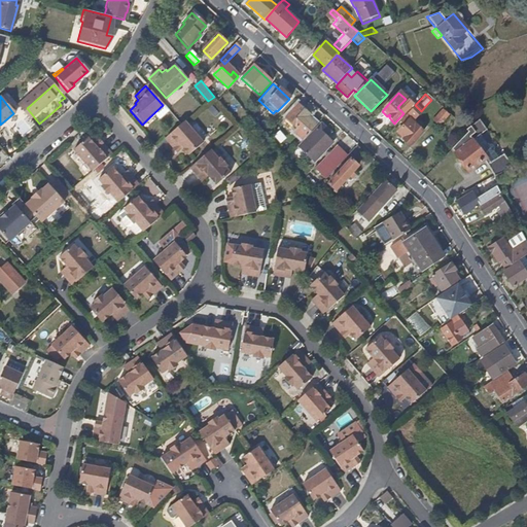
[(371,111),(354,96),(353,98),(370,113),(371,111)]
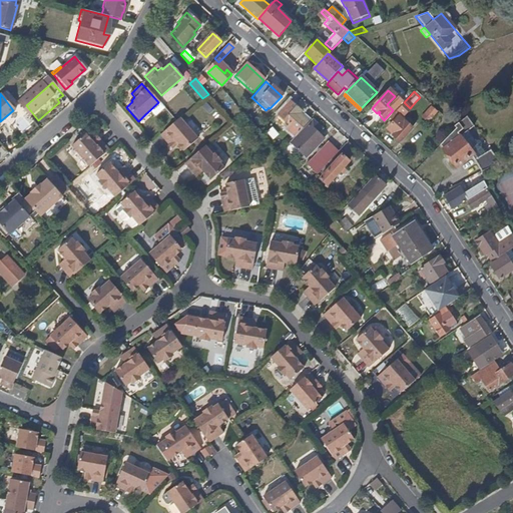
[(163,108),(158,102),(145,114),(150,120),(163,108)]
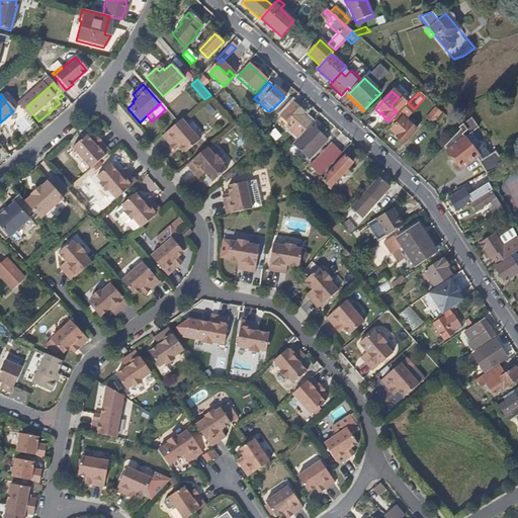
[(297,139),(312,123),(304,116),(305,114),(293,103),(281,116),(292,127),(289,131),(297,139)]
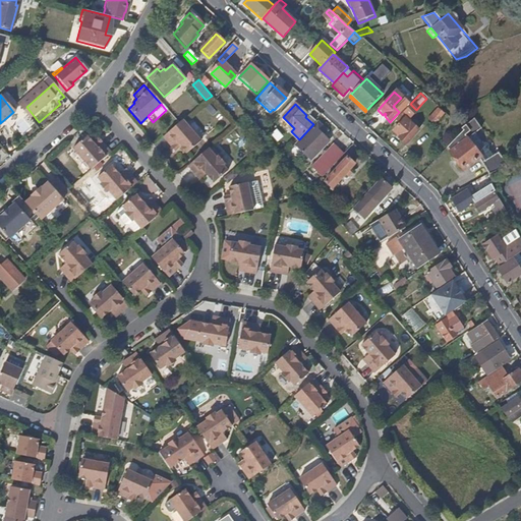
[(416,110),(410,104),(395,121),(399,125),(394,131),(398,135),(396,137),(405,146),(418,131),(410,123),(412,122),(408,118),(416,110)]
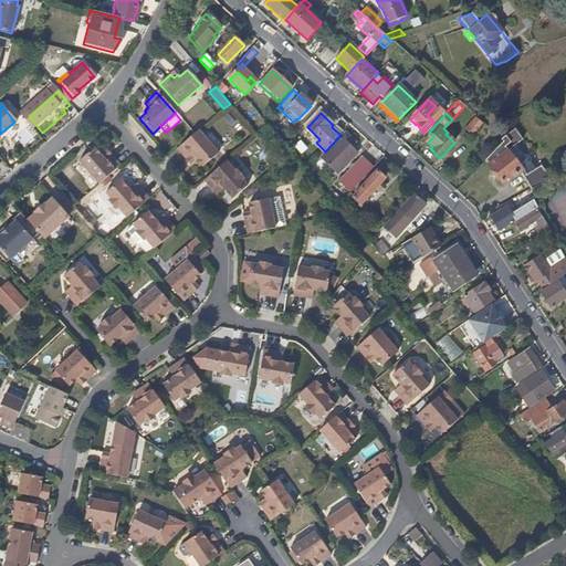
[(42,133),(29,116),(23,121),(38,137),(42,133)]
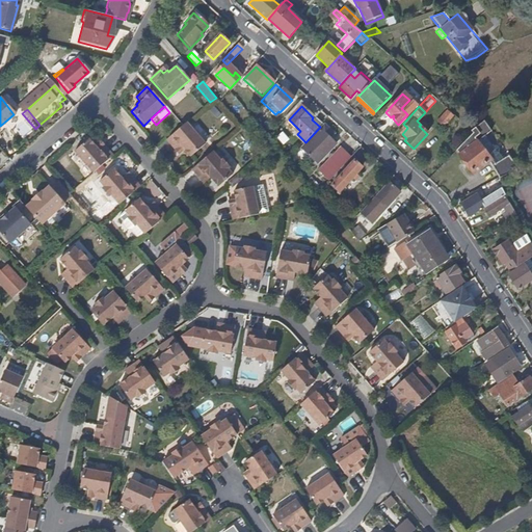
[(452,116),(446,110),(437,121),(443,126),(452,116)]
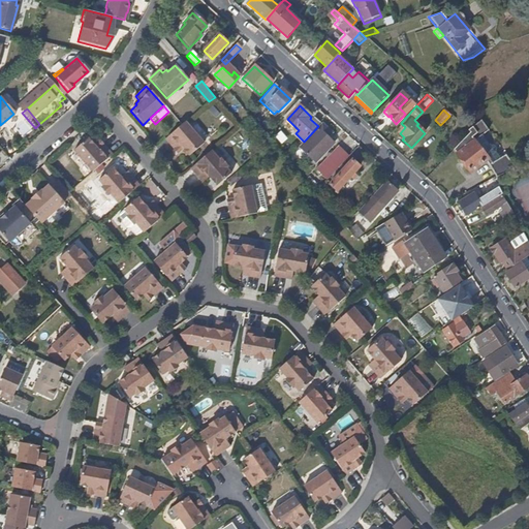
[(206,147),(185,122),(181,126),(163,141),(173,151),(177,148),(180,151),(182,150),(191,159),(206,147)]
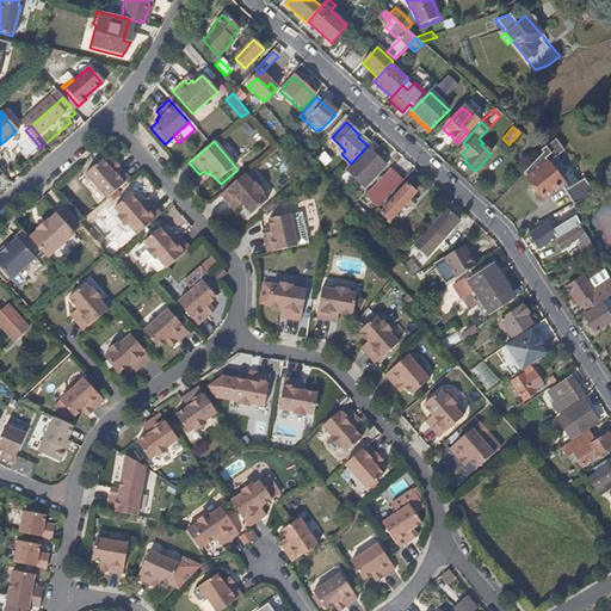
[(368,146),(351,164),(345,170),(364,187),(387,162),(381,156),(383,153),(371,141),(368,146)]
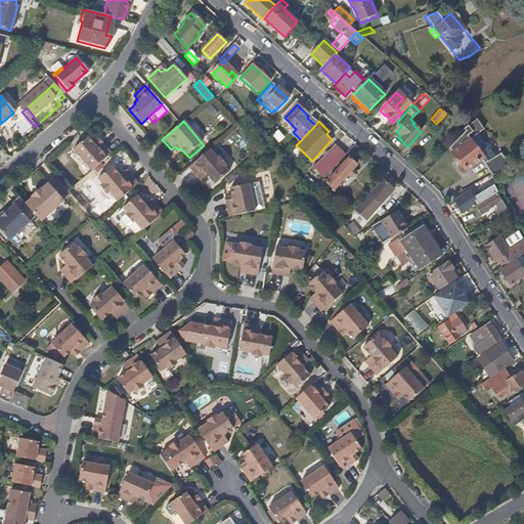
[(483,130),(476,121),(463,130),(465,132),(449,149),(467,172),(480,163),(482,161),(469,141),(477,135),(483,130)]
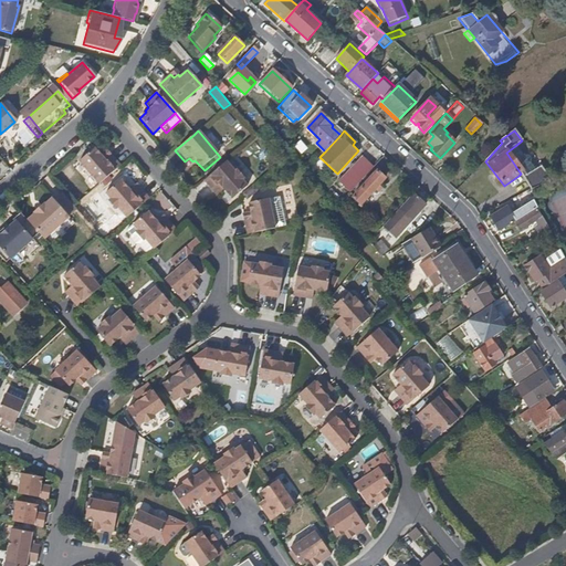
[(506,153),(521,174),(524,178),(535,171),(530,165),(530,160),(527,157),(523,157),(515,146),(506,153)]
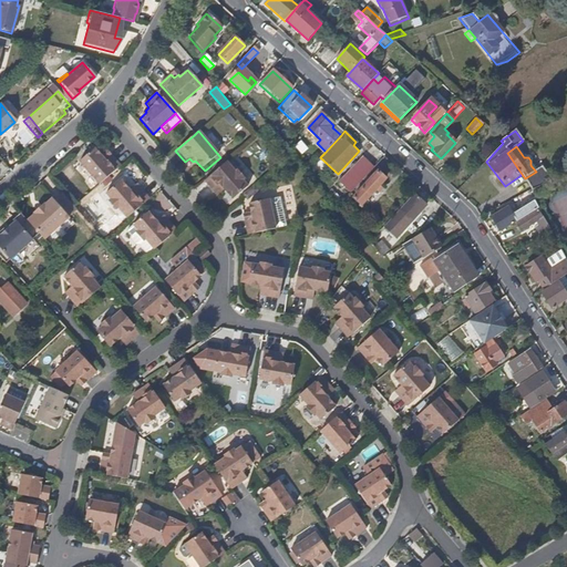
[(100,156),(93,150),(78,163),(96,186),(112,173),(120,167),(110,156),(106,158),(103,154),(100,156)]
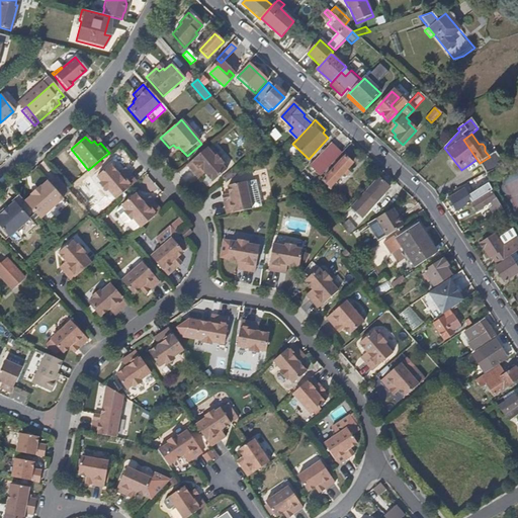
[(321,175),(332,164),(335,160),(331,156),(338,148),(332,141),(309,164),(321,175)]
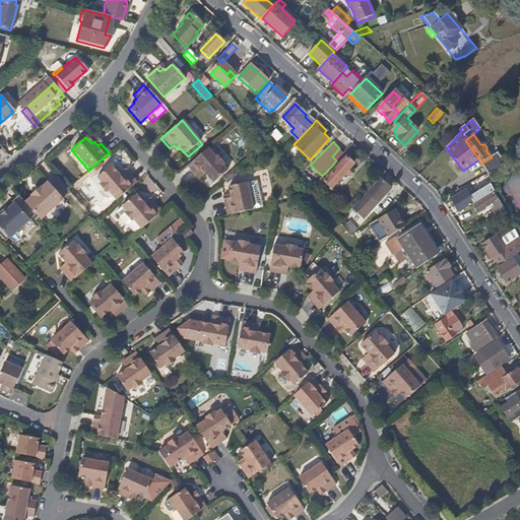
[(356,148),(352,143),(340,155),(344,159),(345,157),(347,159),(356,148)]
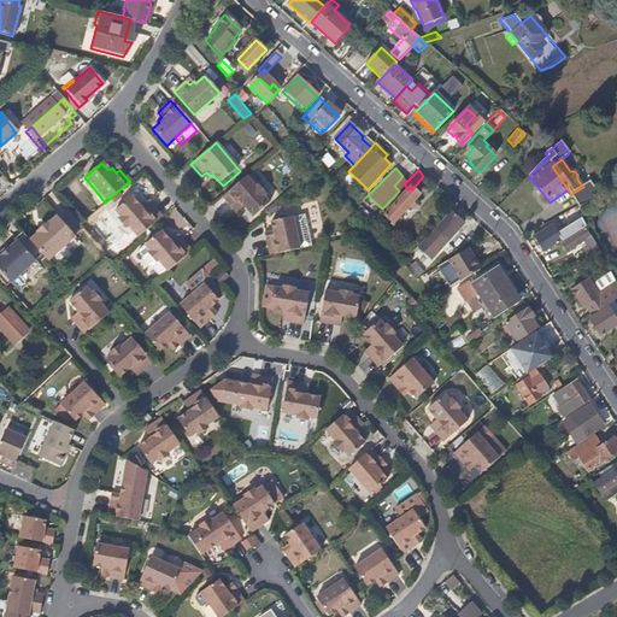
[(269,203),(246,176),(228,192),(221,198),(230,209),(235,205),(240,210),(242,207),(252,218),(260,211),(269,203)]
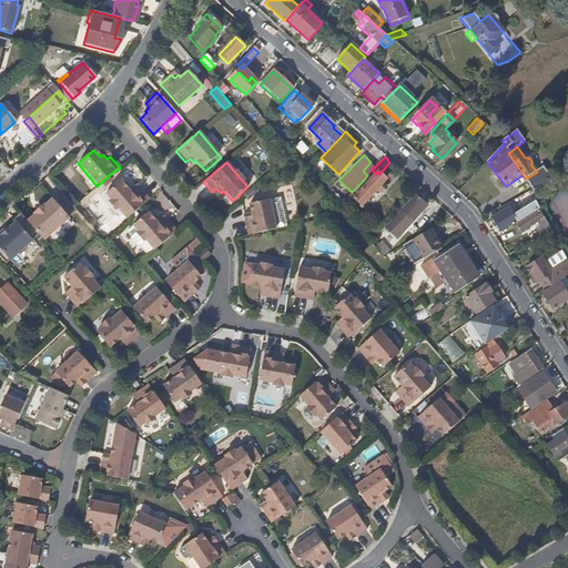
[(367,175),(364,180),(367,183),(352,200),(361,208),(377,191),(379,193),(384,188),(382,185),(386,180),(379,174),(377,172),(376,174),(372,170),(367,175)]
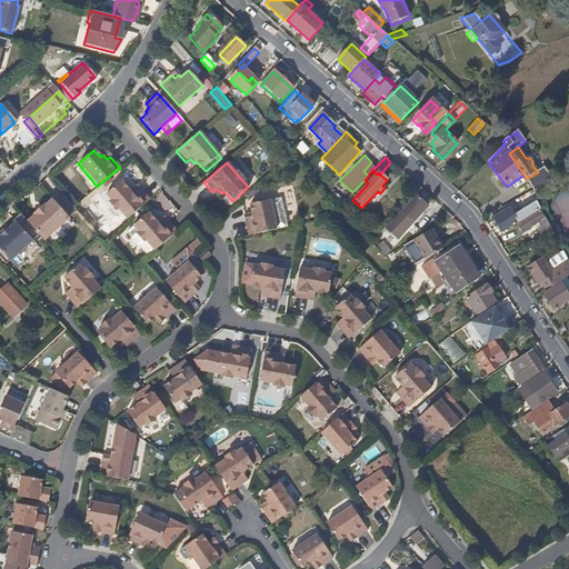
[(555,185),(543,170),(538,172),(527,179),(523,180),(530,193),(555,185)]
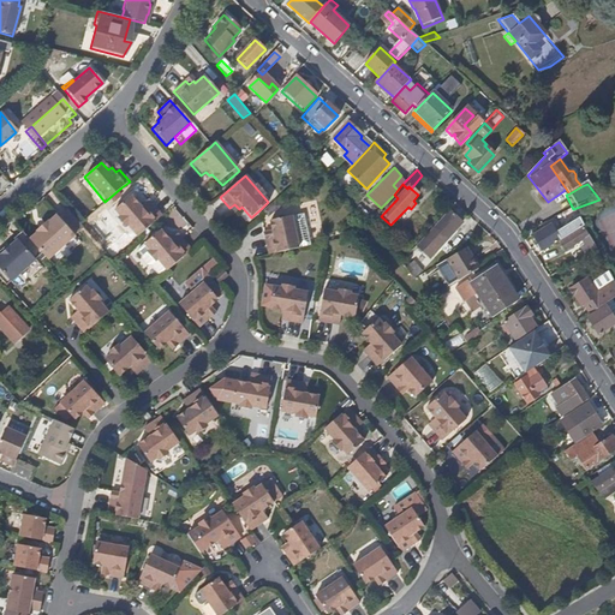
[(139,207),(130,197),(113,212),(118,219),(118,221),(123,228),(127,228),(135,239),(153,224),(160,216),(149,204),(144,209),(141,206),(139,207)]
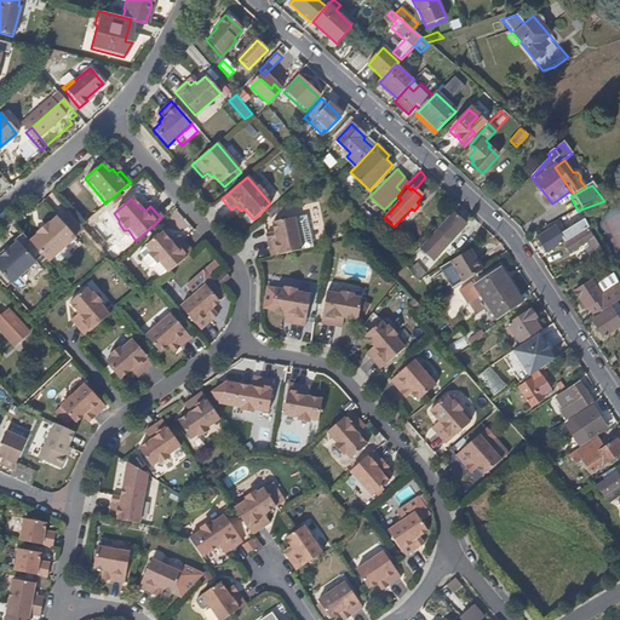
[(465,227),(452,213),(419,250),(432,262),(465,227)]
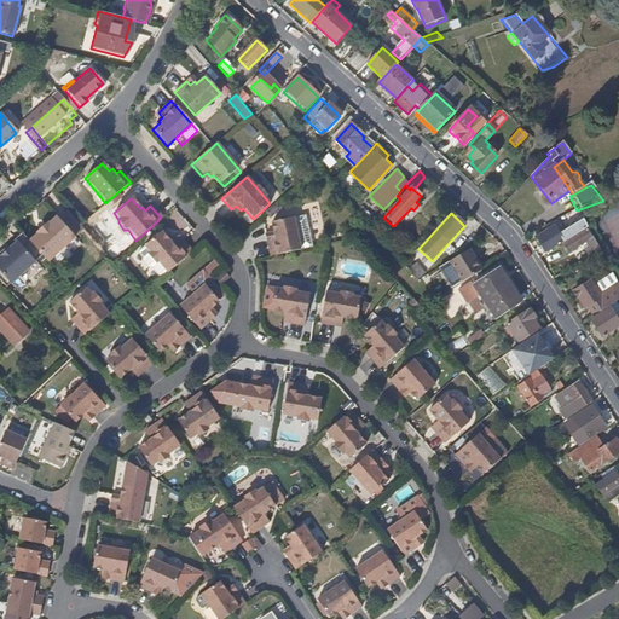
[(74,238),(56,218),(48,225),(47,224),(36,233),(38,235),(29,242),(47,261),(57,253),(64,247),(74,238)]
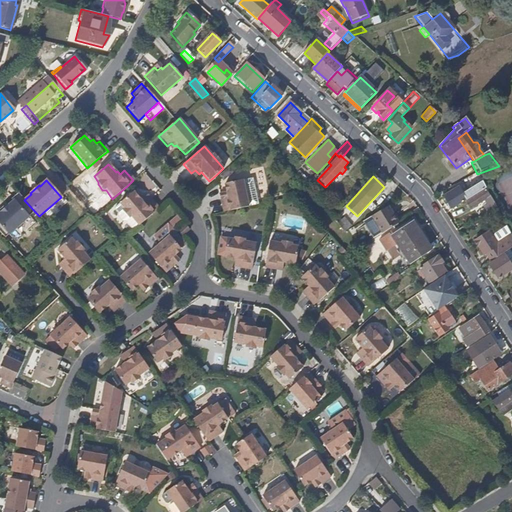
[(249,207),(243,180),(224,184),(225,194),(223,194),(224,198),(219,199),(223,213),(249,207)]
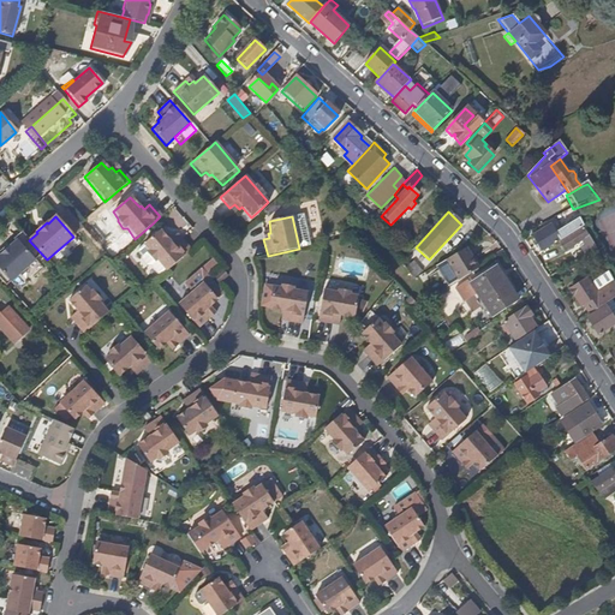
[(580,227),(575,221),(555,234),(549,226),(532,238),(541,252),(547,249),(557,242),(580,227)]
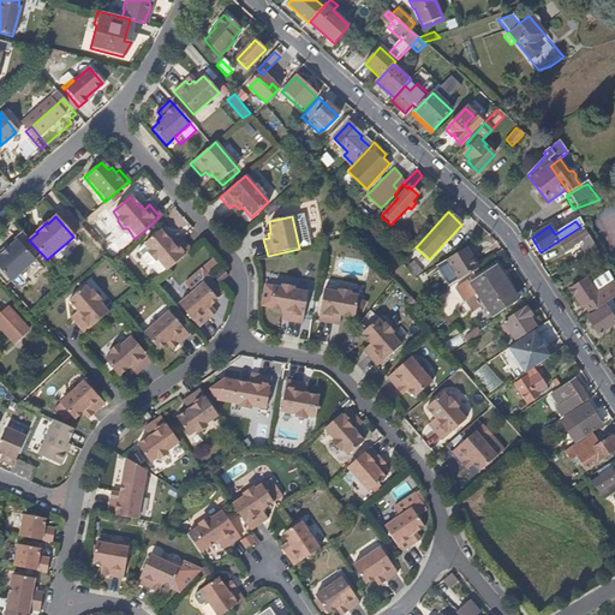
[(593,248),(580,230),(559,244),(565,251),(579,242),(586,252),(593,248)]
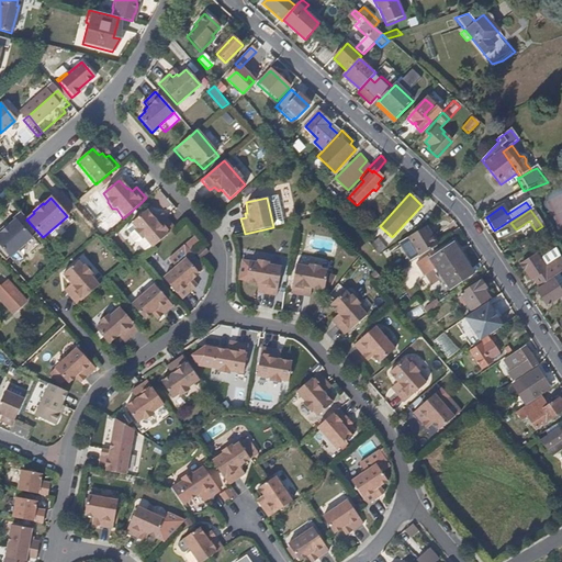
[(154,221),(145,211),(130,225),(135,231),(134,234),(139,239),(144,240),(150,249),(173,229),(164,218),(159,223),(156,218),(154,221)]
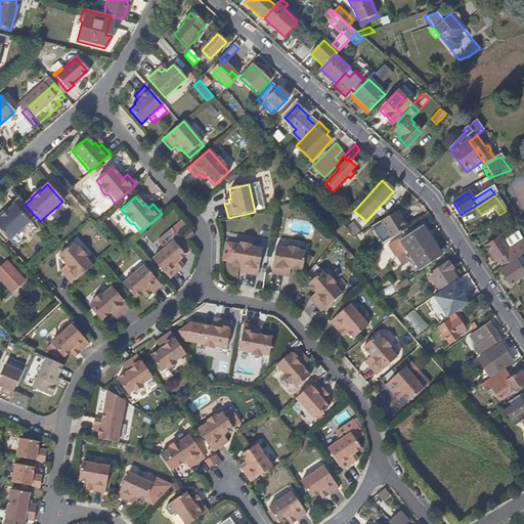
[(30,221),(14,205),(6,211),(0,216),(0,229),(8,239),(30,221)]
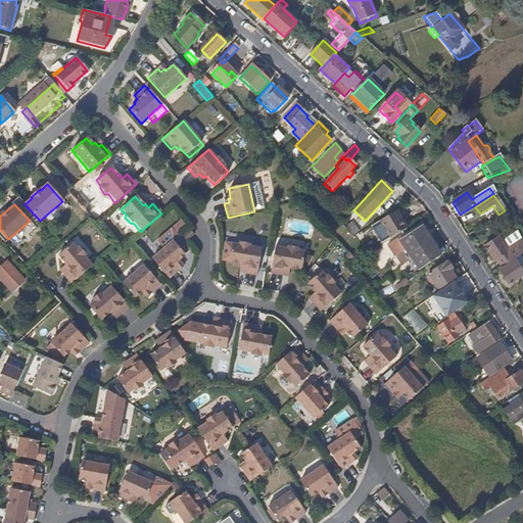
[(475,207),(474,205),(465,211),(471,220),(480,214),(475,207)]
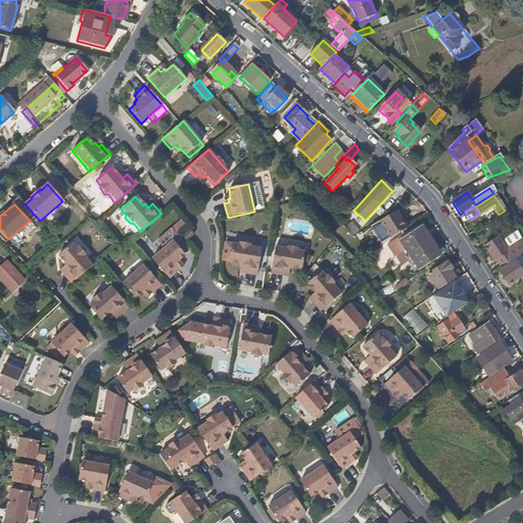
[(396,219),(393,212),(370,227),(381,244),(407,229),(399,218),(396,219)]
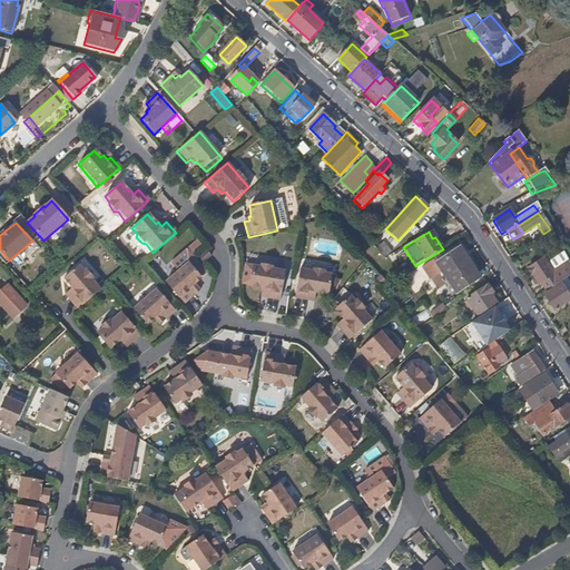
[(200,246),(196,242),(169,264),(177,273),(164,284),(182,304),(184,305),(195,295),(192,291),(195,288),(194,286),(200,278),(197,274),(202,269),(190,256),(200,246)]
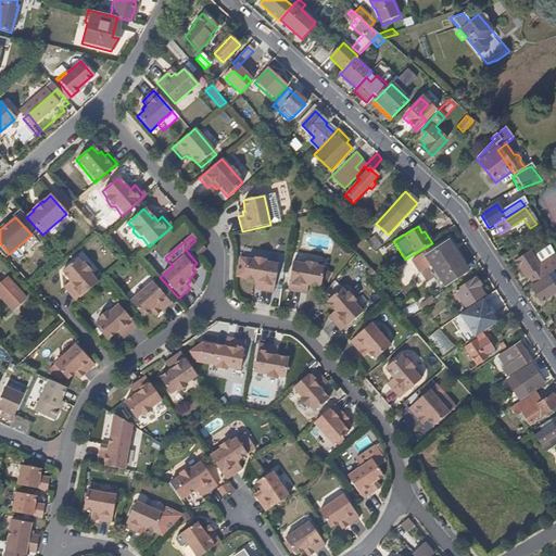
[(381,247),(373,236),(366,243),(374,253),(381,247)]
